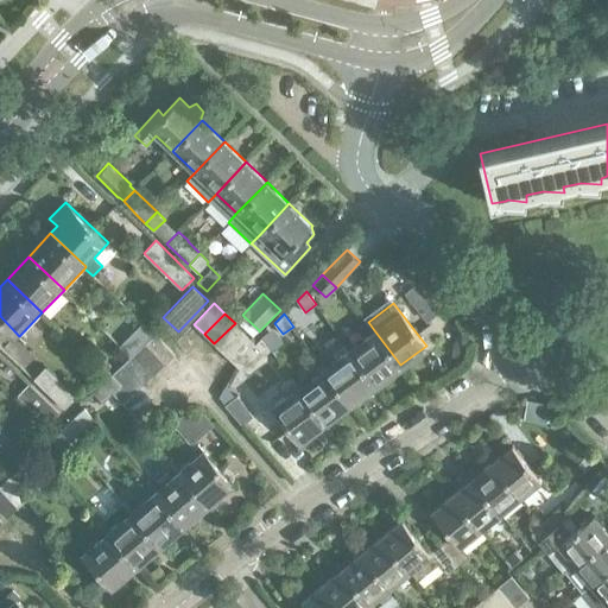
[(259,330),(245,317),(240,323),(253,336),(259,330)]
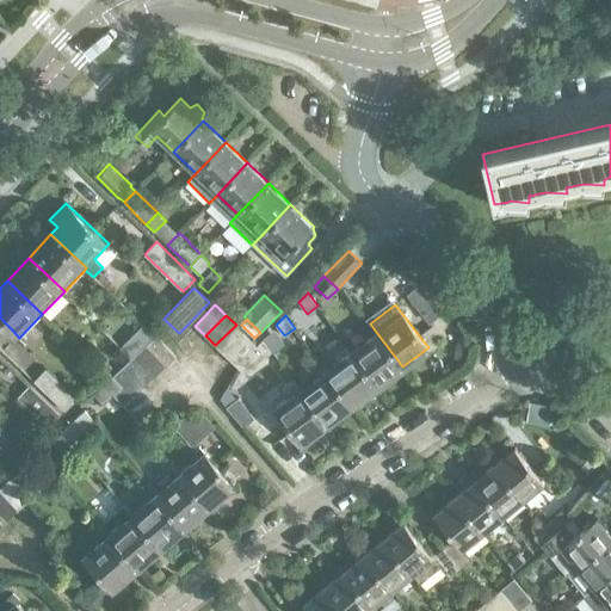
[(133,356),(154,334),(142,322),(135,331),(121,345),(133,356)]
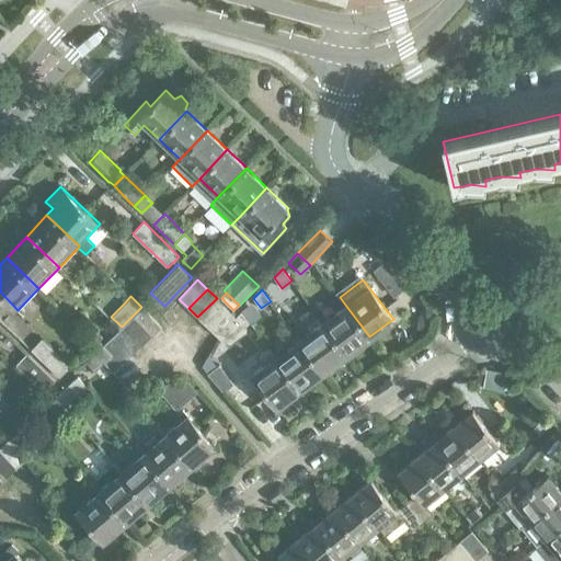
[(207,327),(226,308),(217,298),(197,317),(207,327)]
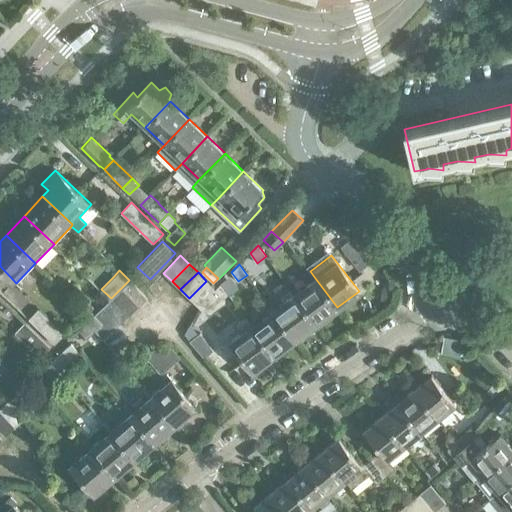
[(337,307),(315,278),(294,294),(316,323),(337,307)]
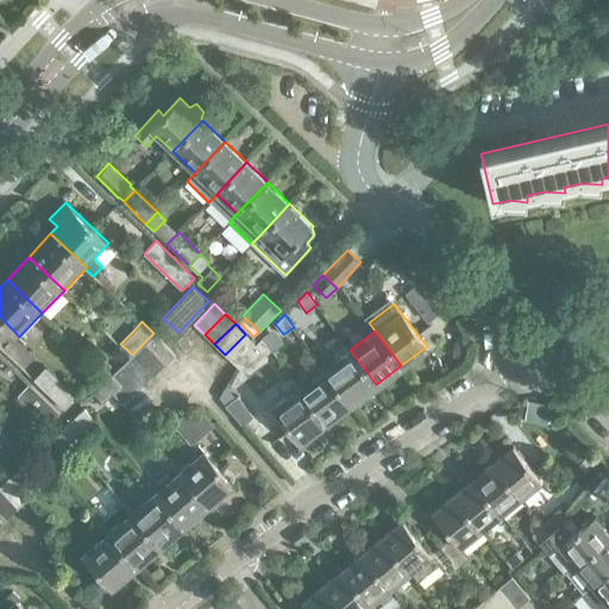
[(145,344),(164,365),(176,355),(156,334),(155,334),(145,344)]
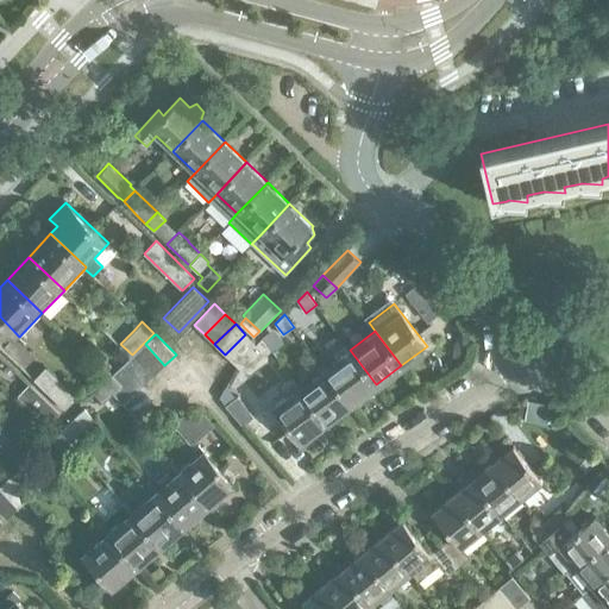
[(236,365),(256,344),(245,334),(225,355),(236,365)]
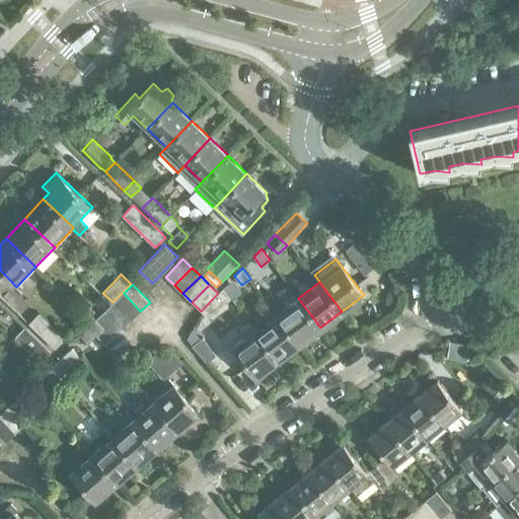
[(224,287),(218,293),(201,311),(207,317),(232,298),(224,287)]
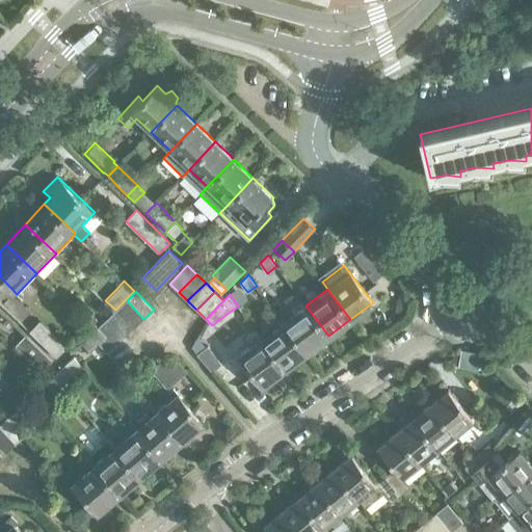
[(134,327),(143,319),(127,300),(117,310),(134,327)]
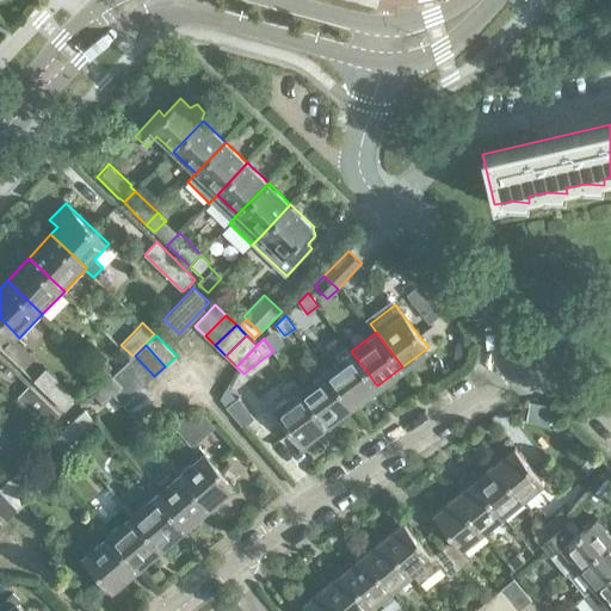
[(351,351),(326,369),(352,403),(377,386),(351,351)]
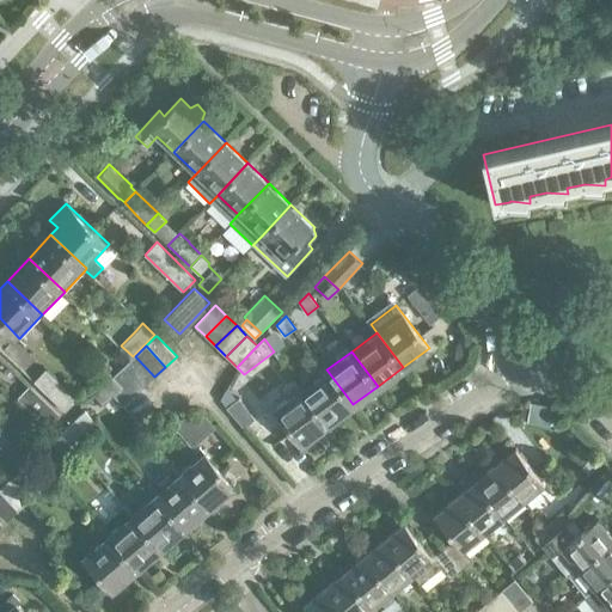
[(92,361),(105,373),(112,366),(99,353),(92,361)]
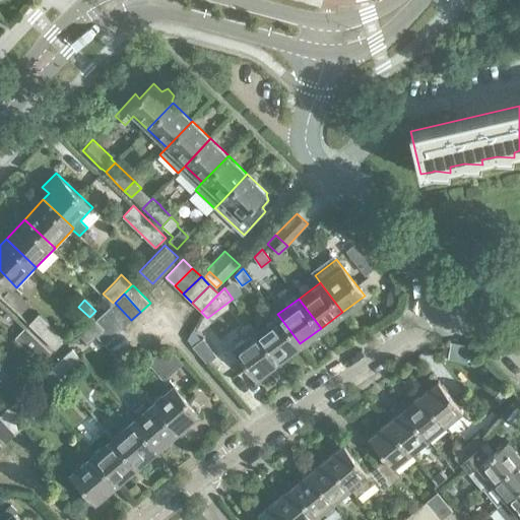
[(106,311),(122,329),(131,320),(115,303),(106,311)]
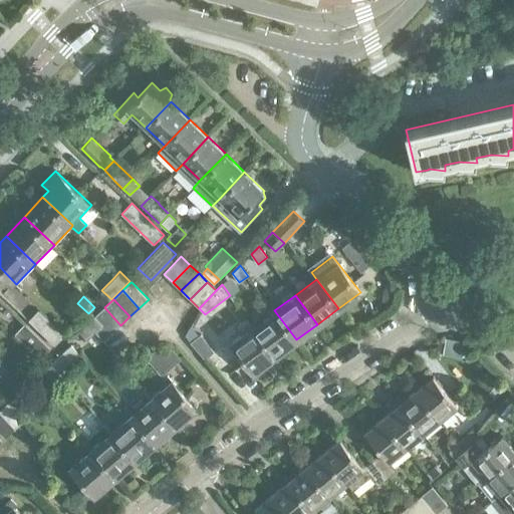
[(94,316),(110,333),(120,325),(104,307),(94,316)]
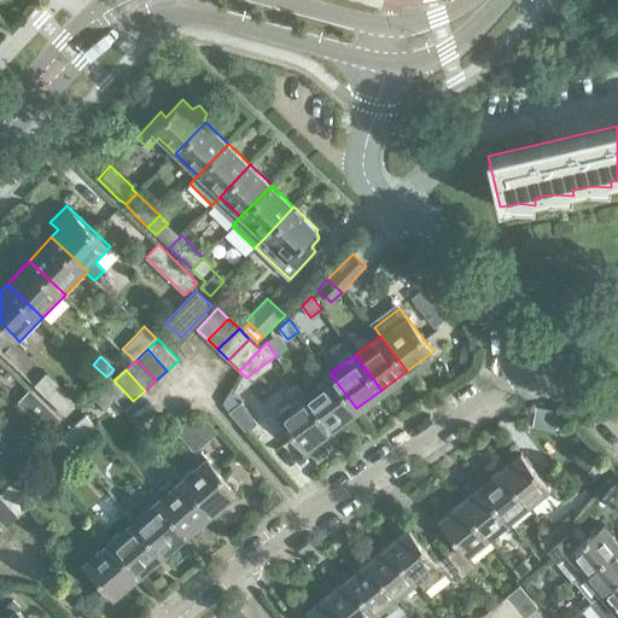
[(66,415),(79,403),(46,372),(34,385),(66,415)]
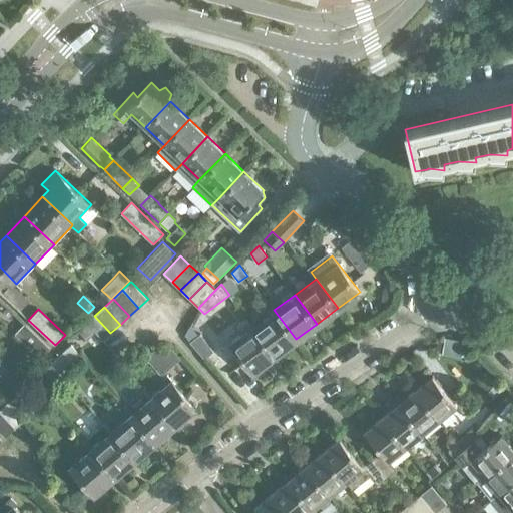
[(274,310),(253,326),(252,326),(275,355),(296,339),(274,310)]
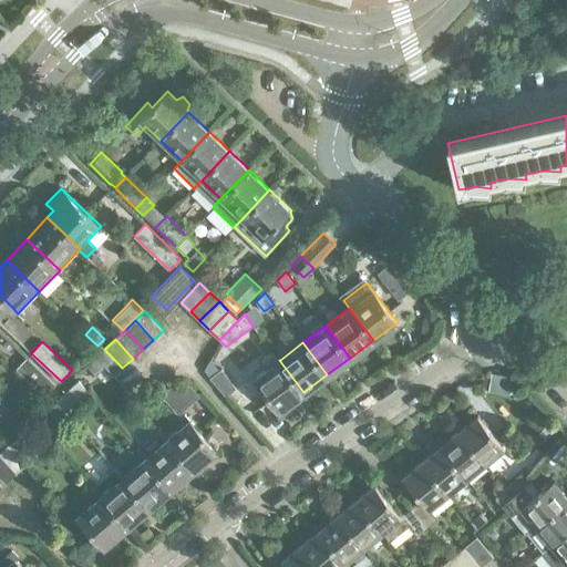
[(95,357),(104,368),(106,366),(115,375),(122,368),(104,349),(95,357)]
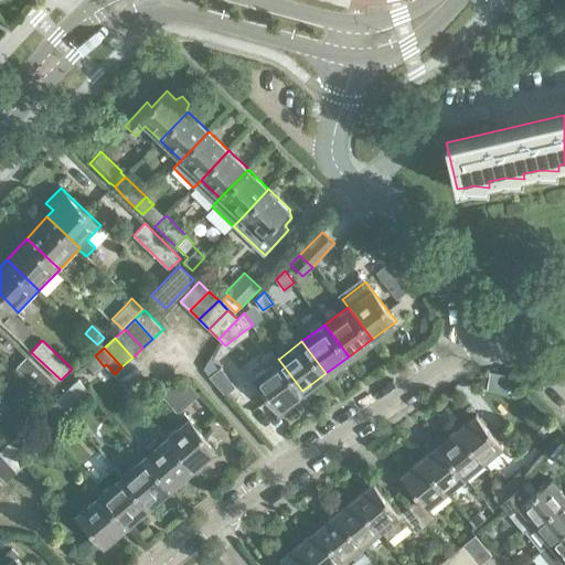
[(278,408),(302,391),(278,359),(279,359),(273,350),(262,358),(268,366),(254,376),(278,408)]
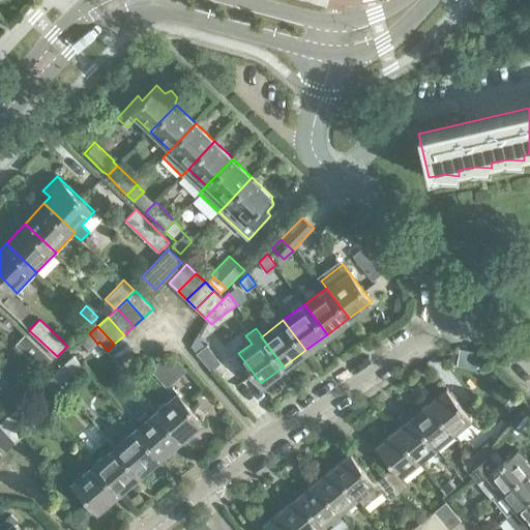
[(42,370),(53,359),(26,333),(16,345),(42,370)]
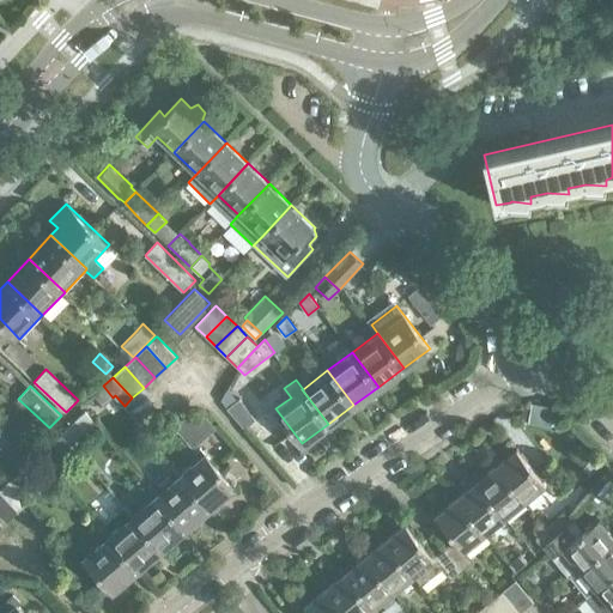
[(104,406),(113,398),(103,386),(93,394),(104,406)]
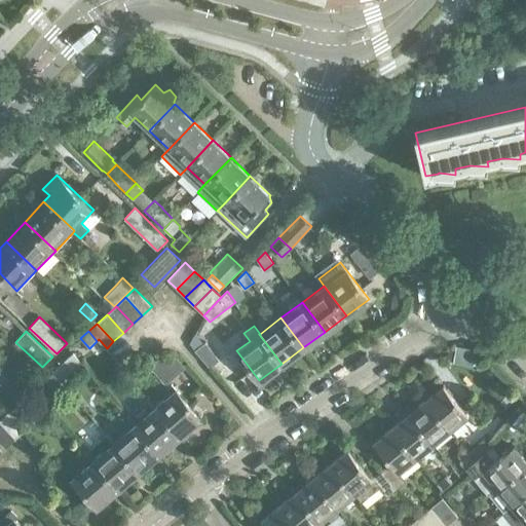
[(205,341),(194,349),(210,367),(219,360),(205,341)]
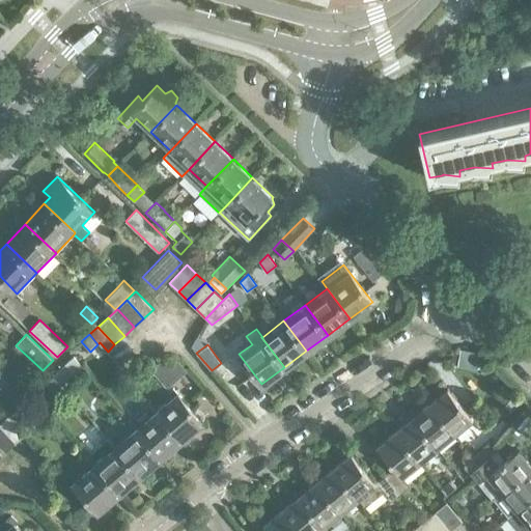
[(82,366),(74,356),(64,363),(73,373),(82,366)]
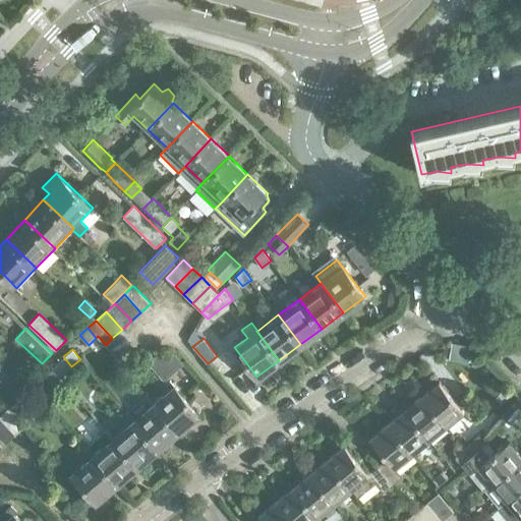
[(157,355),(149,361),(164,379),(183,362),(175,353),(157,355)]
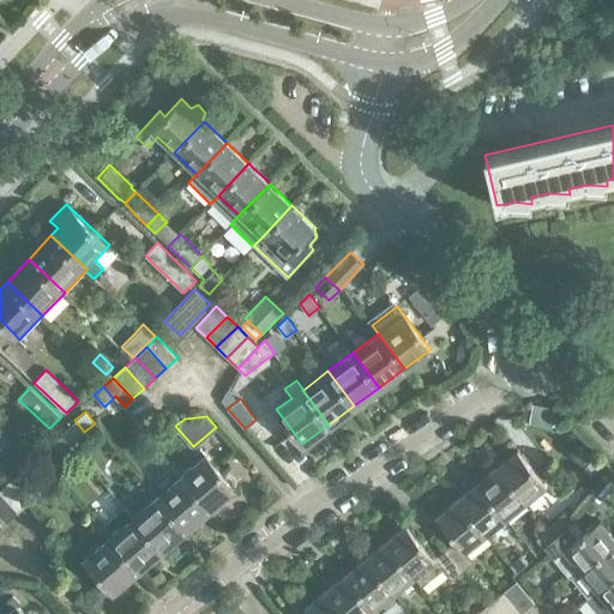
[(72,444),(61,433),(52,441),(61,453),(72,444)]
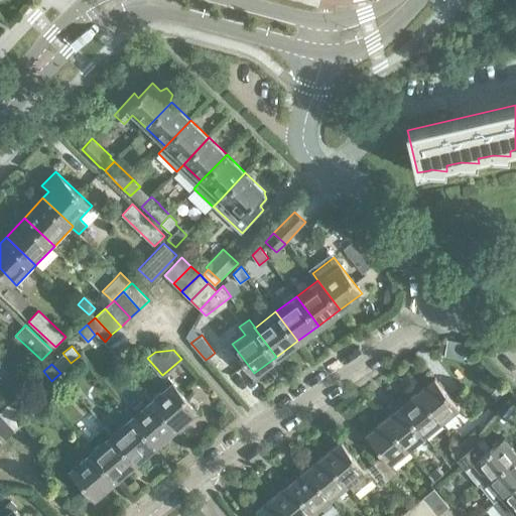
[(7,370),(0,376),(12,387),(18,380),(7,370)]
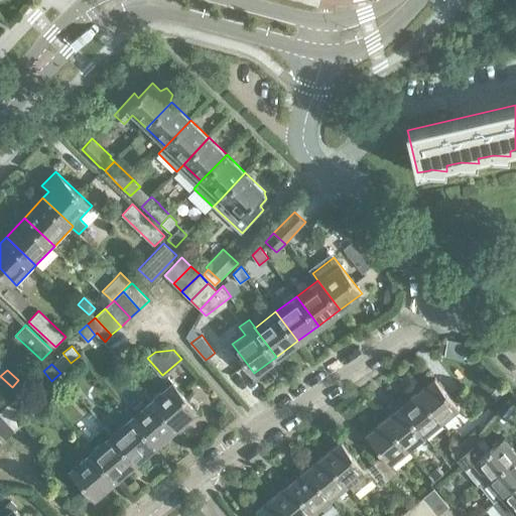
[(417,391),(441,421),(459,407),(467,416),(476,409),(461,390),(452,398),(434,378),(417,391)]
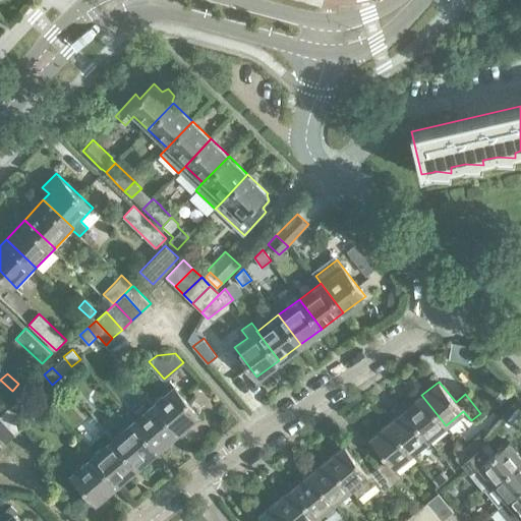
[(175,385),(154,404),(178,431),(198,413),(175,385)]
